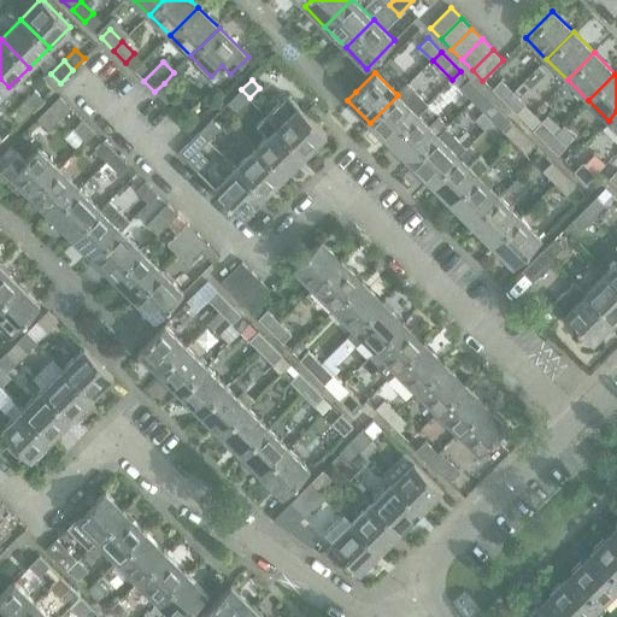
[(469,80),(459,88),(474,101),(482,93),(469,80)]
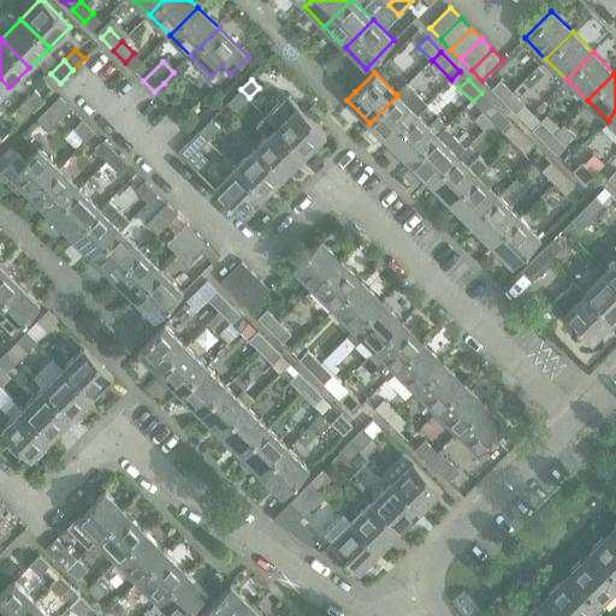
[(501,80),(491,89),(503,101),(513,92),(501,80)]
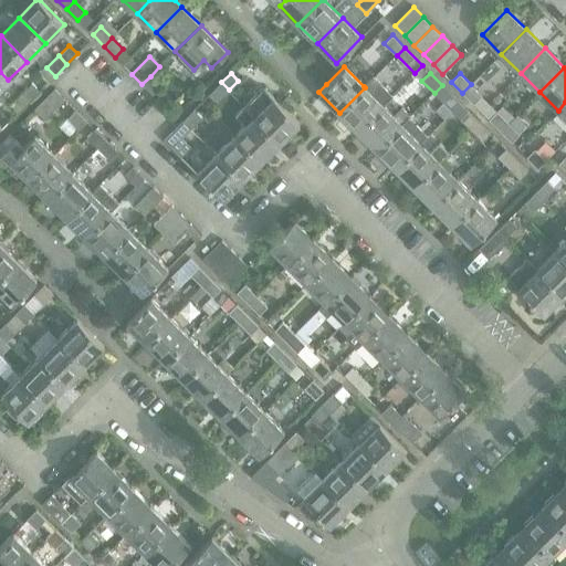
[(153,94),(160,86),(150,76),(142,84),(153,94)]
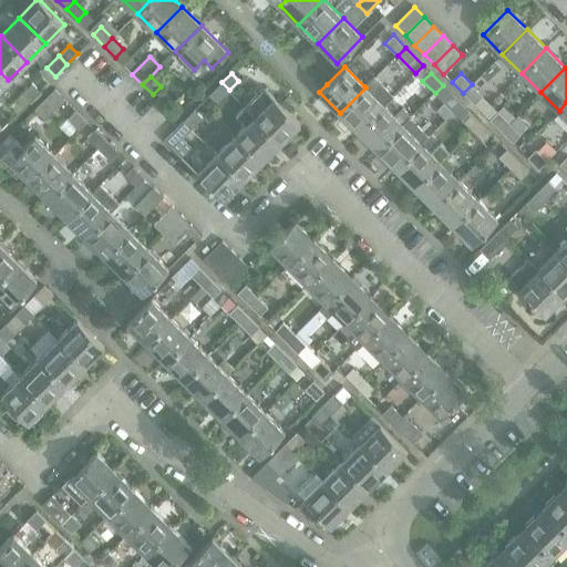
[(340,113),(359,132),(384,105),(383,105),(393,95),(373,76),(364,86),(366,88),(340,113)]
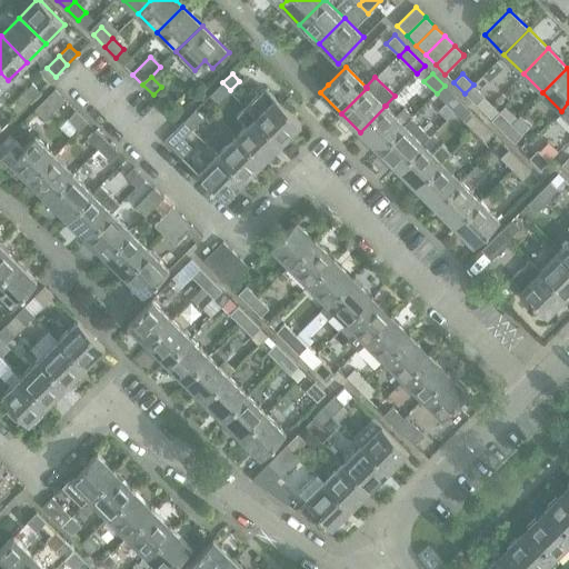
[(222,82),(210,95),(218,102),(230,90),(222,82)]
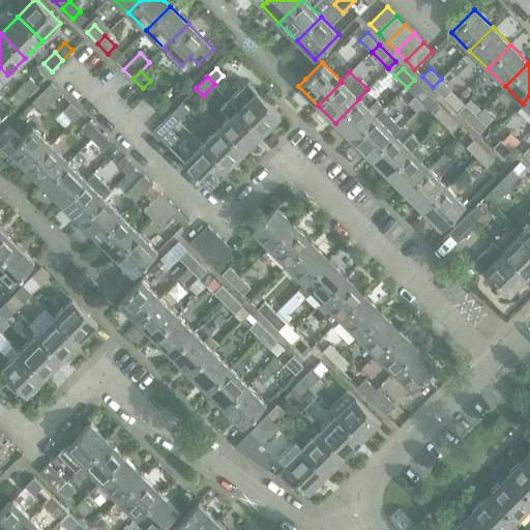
[(27,95),(37,86),(29,78),(20,87),(27,95)]
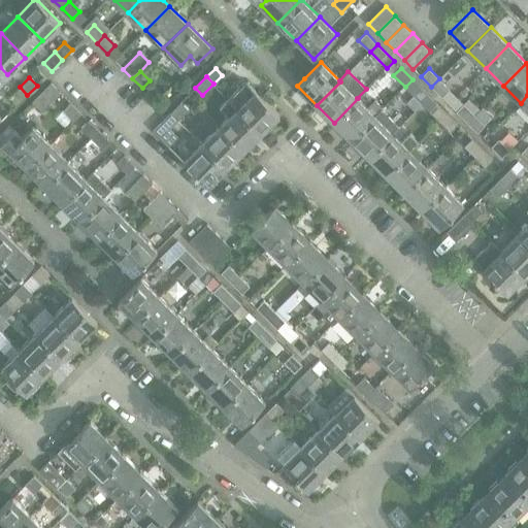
[(449,104),(457,97),(439,78),(431,87),(449,104)]
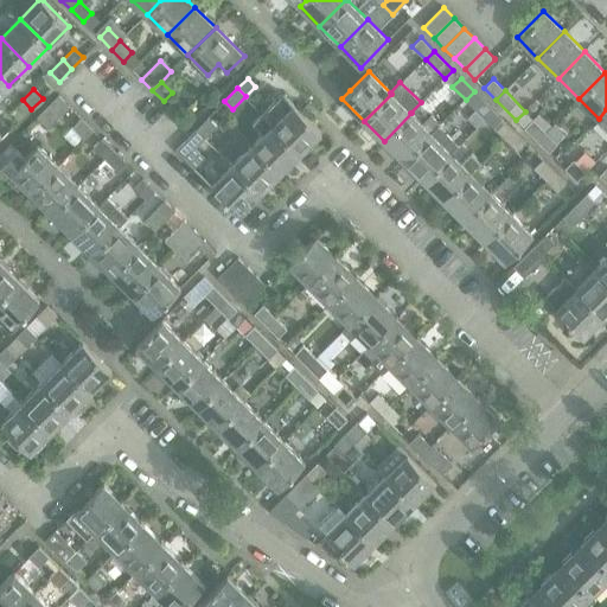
[(475,110),(485,102),(474,91),(466,100),(475,110)]
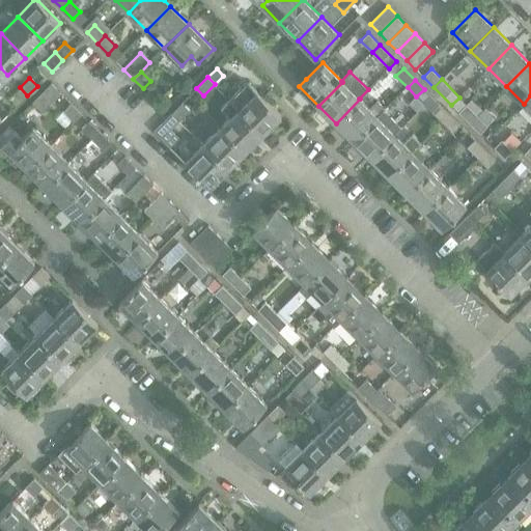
[(281,115),(247,82),(229,99),(263,133),(281,115)]
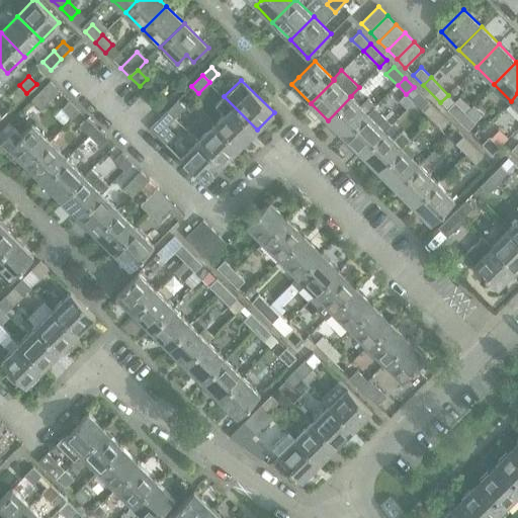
[(50,81),(32,98),(41,107),(59,90),(50,81)]
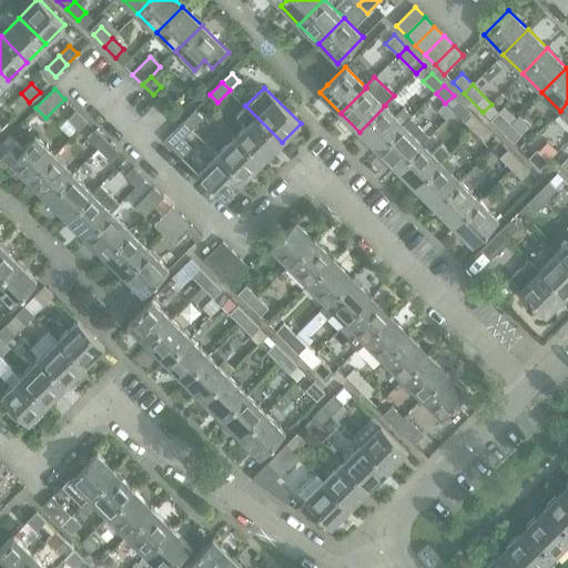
[(21,93),(9,105),(17,114),(29,102),(21,93)]
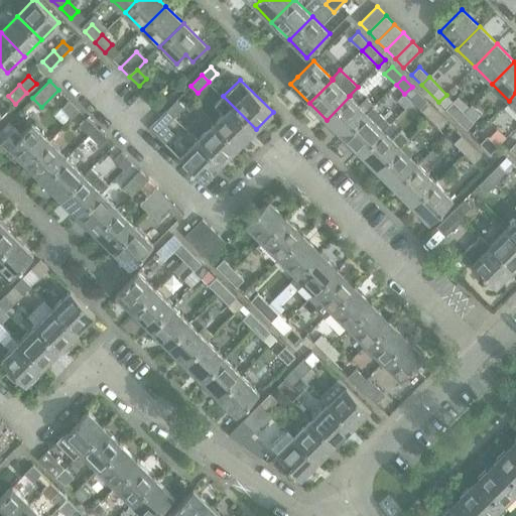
[(456,119),(464,112),(446,95),(438,102),(456,119)]
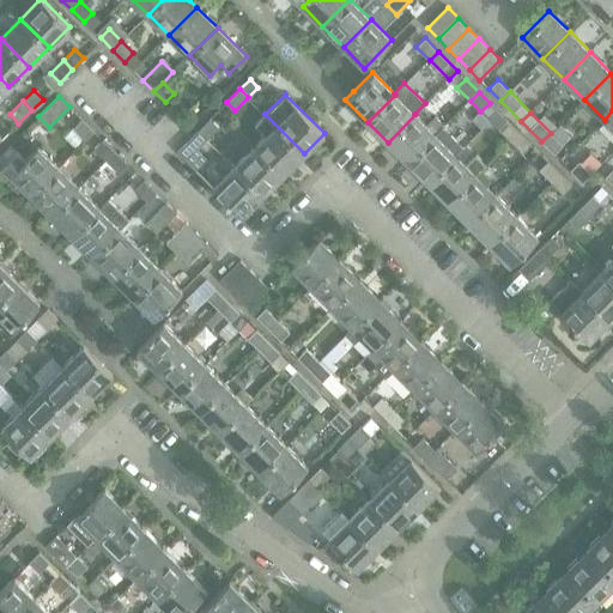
[(255,146),(283,174),(304,153),(265,114),(255,125),(266,135),(255,146)]
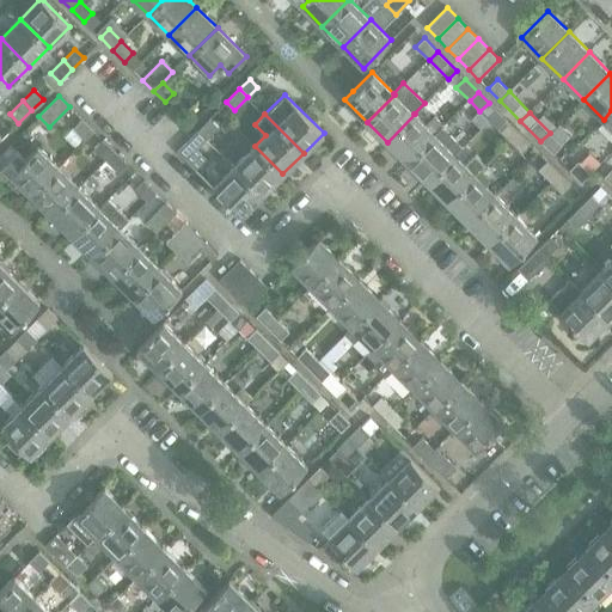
[(415,114),(387,142),(408,163),(435,135),(434,134),(444,124),(434,116),(426,124),(415,114)]
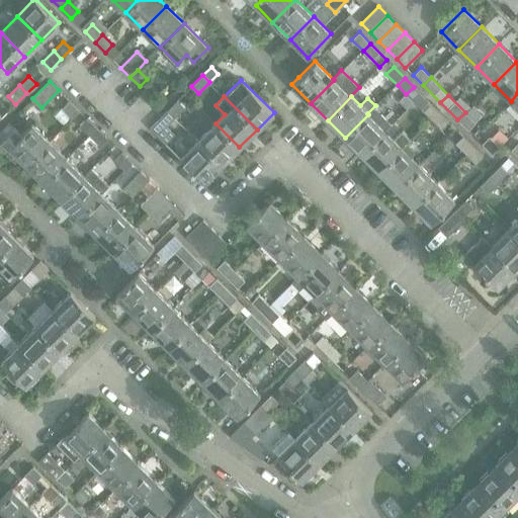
[(175,117),(185,107),(178,99),(168,110),(175,117)]
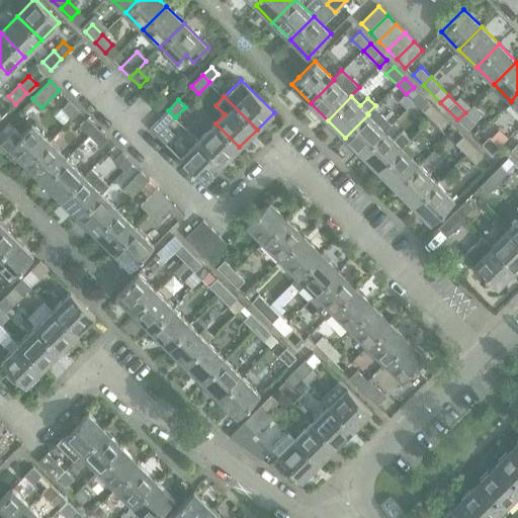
[(62,108),(72,118),(79,111),(69,101),(62,108)]
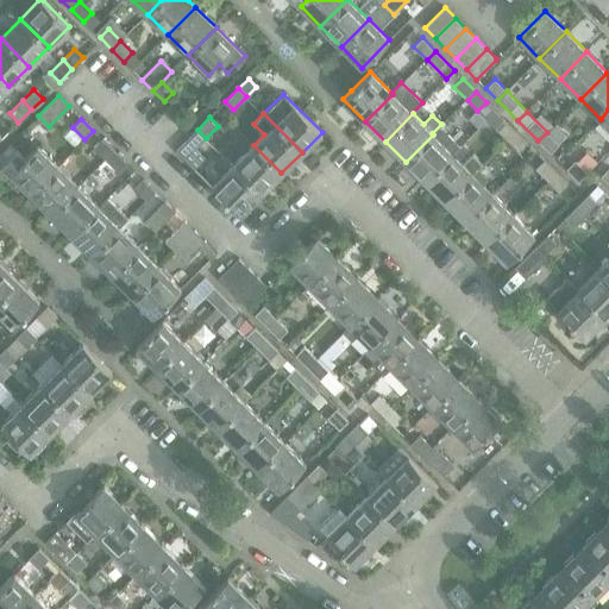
[(503,119),(494,127),(507,140),(516,132),(503,119)]
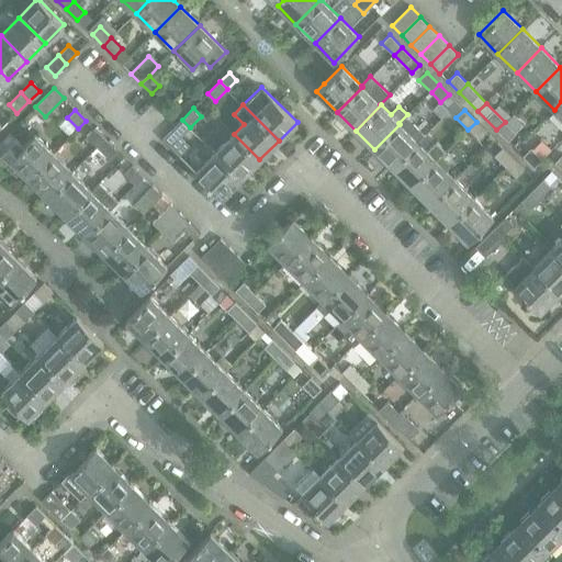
[(179,156),(189,147),(181,137),(190,127),(182,120),(161,139),(179,156)]
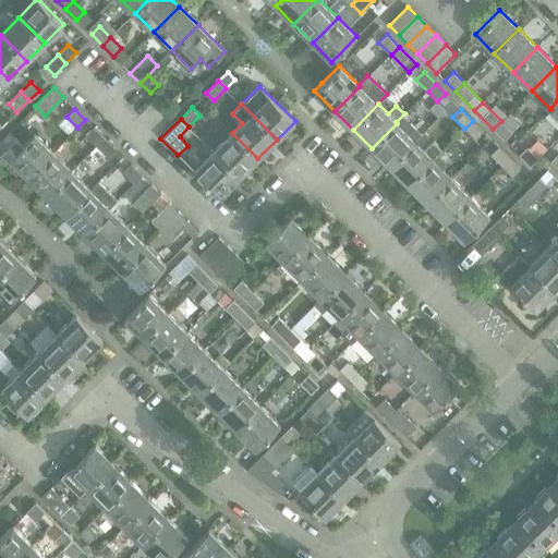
[(475,138),(483,131),(473,121),(464,129),(475,138)]
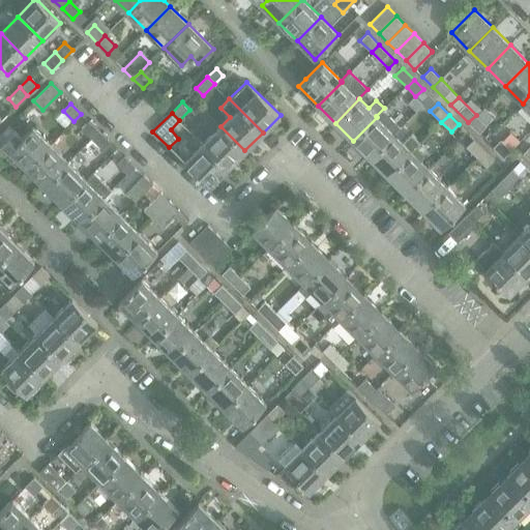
[(478,133),(487,125),(476,115),(468,122),(478,133)]
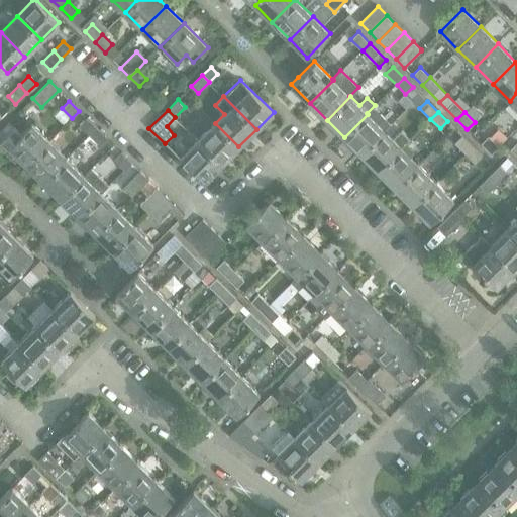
[(368,114),(344,137),(362,154),(385,130),(368,114)]
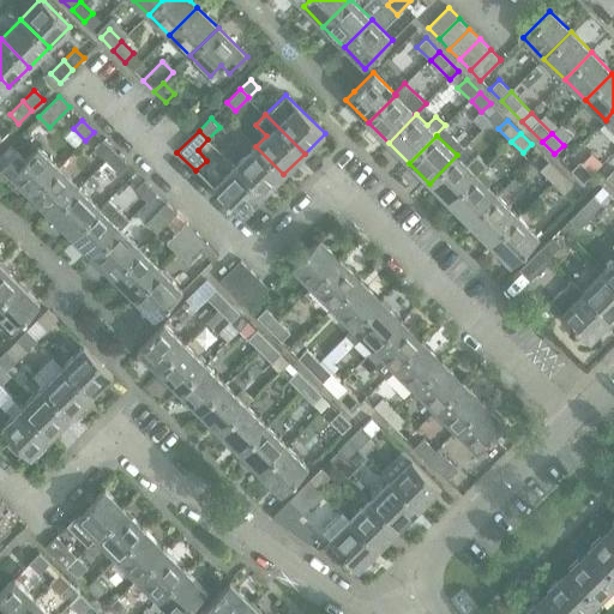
[(114,152),(103,140),(94,149),(106,161),(114,152)]
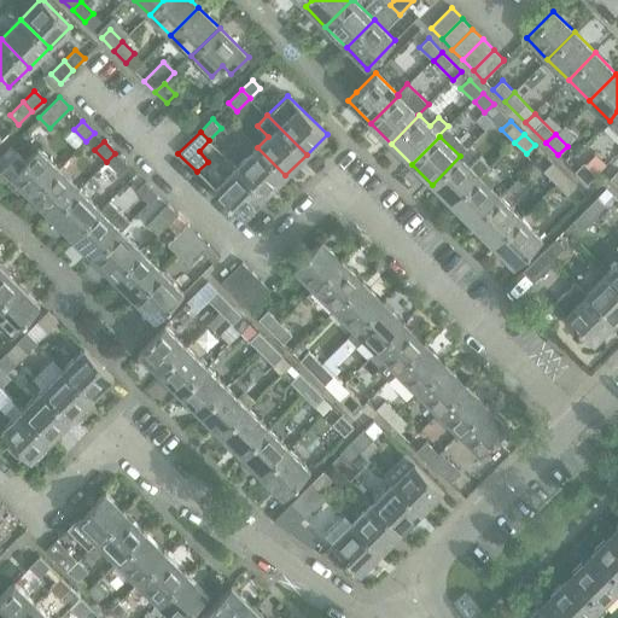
[(16,152),(1,167),(31,197),(59,169),(38,147),(24,161),(16,152)]
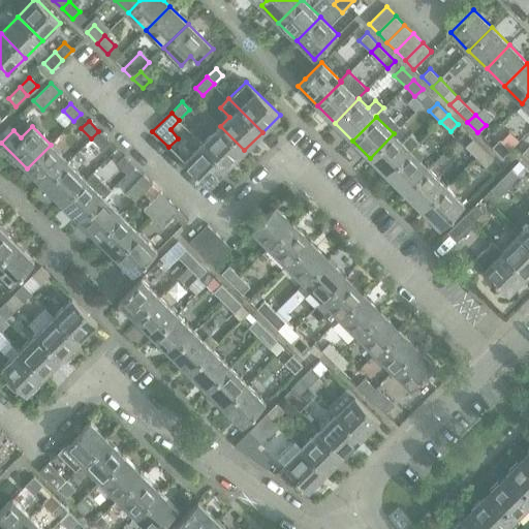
[(226,167),(244,150),(220,126),(203,144),(226,167)]
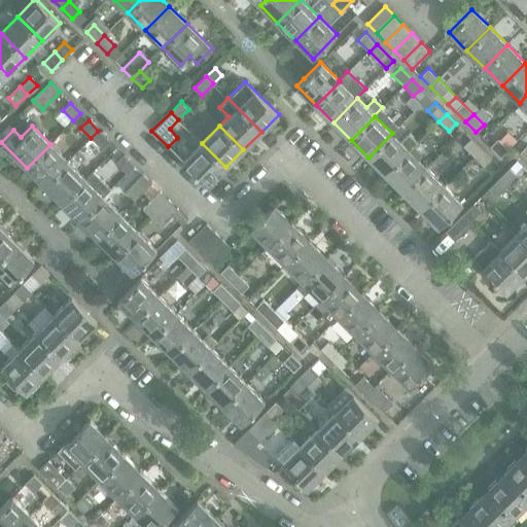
[(91,138),(101,148),(109,141),(98,131),(91,138)]
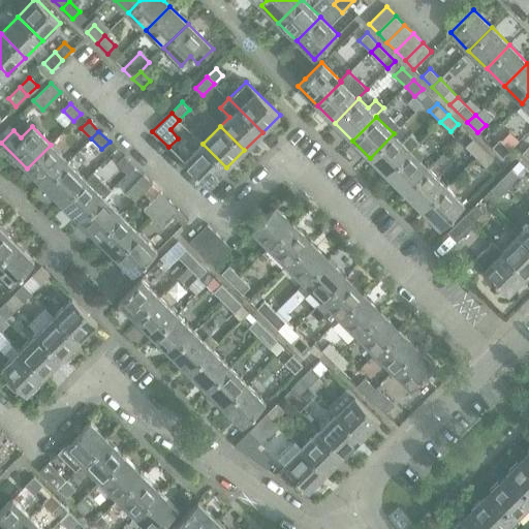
[(409,134),(402,142),(394,133),(370,158),(387,176),(411,152),(410,150),(417,144),(409,134)]
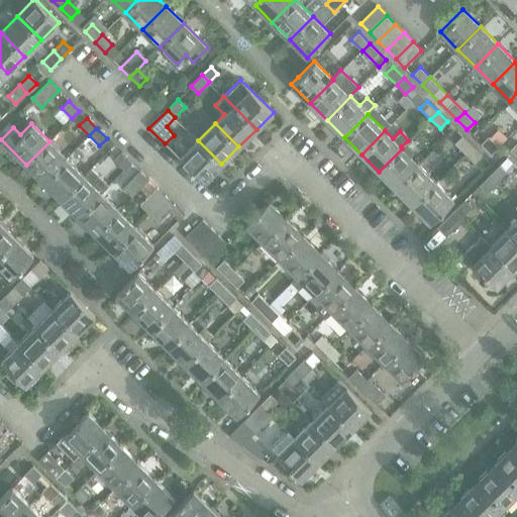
[(461,135),(454,143),(466,153),(473,146),(461,135)]
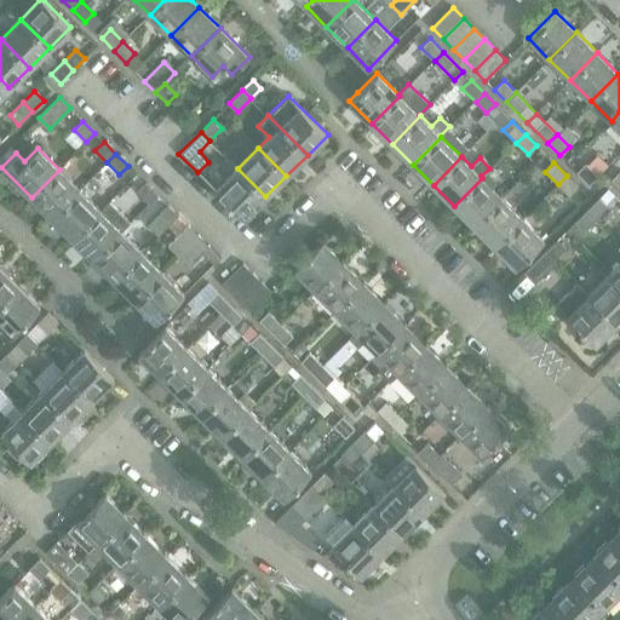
[(589,184),(598,176),(585,162),(577,172),(589,184)]
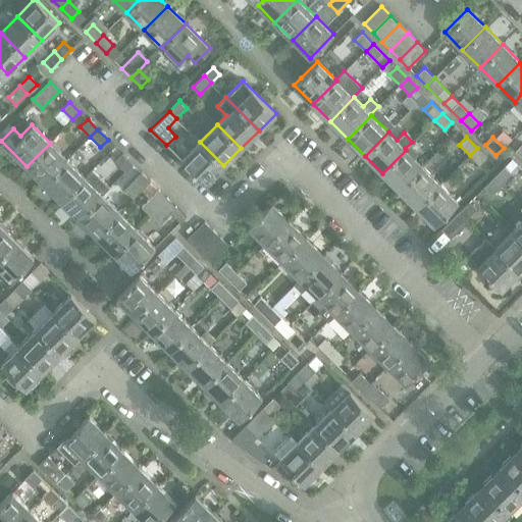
[(180,160),(204,183),(205,184),(223,165),(200,142),(180,160)]
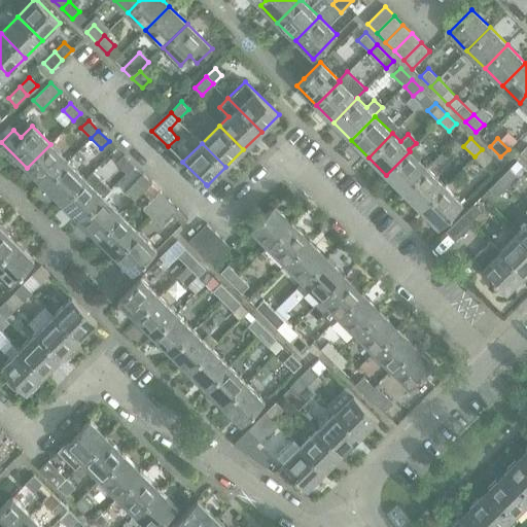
[(68,161),(50,144),(27,168),(44,185),(68,161)]
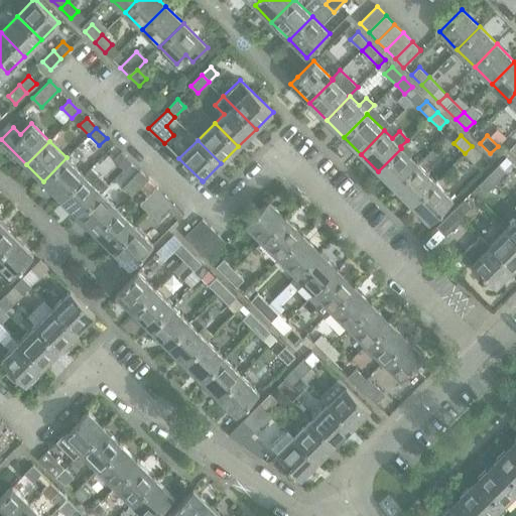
[(474,162),(481,155),(472,146),(465,153),(474,162)]
